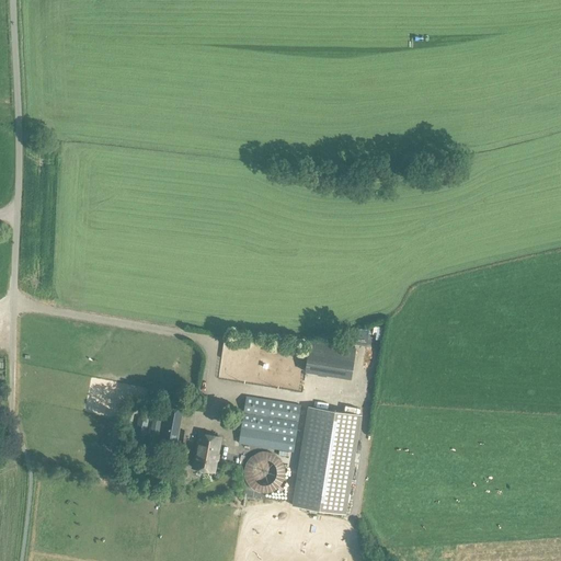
[(311,344),(307,371),(352,378),(356,351),(311,344)]
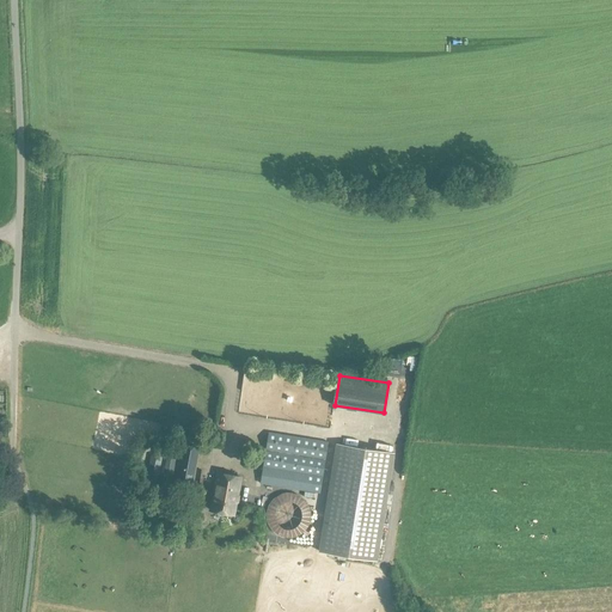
[(320,494),(329,441),(268,432),(259,484),(320,494)]
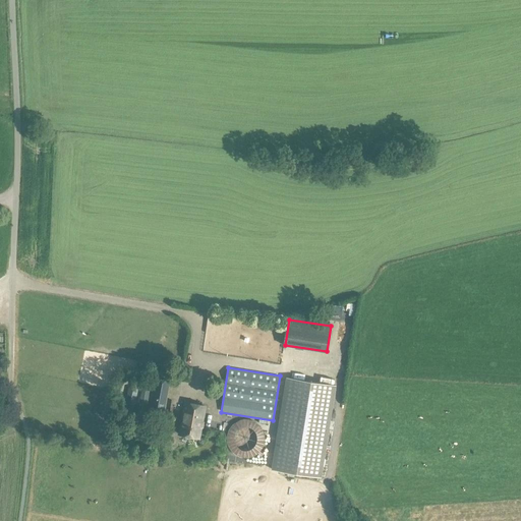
[(337,385),(335,385),(287,378),(273,469),(322,476),(337,385)]
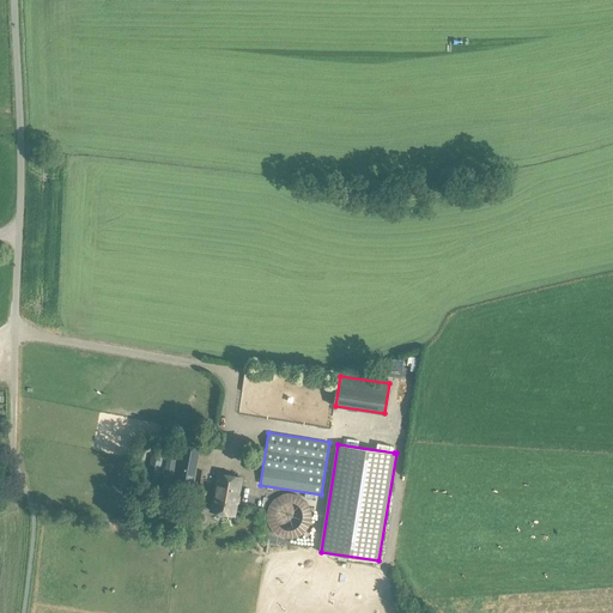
[(194,487),(201,448),(182,445),(175,484),(194,487)]
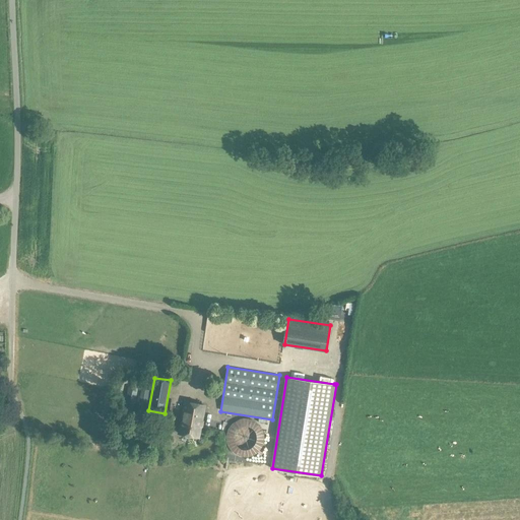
[(128,386),(124,408),(134,410),(138,388),(128,386)]
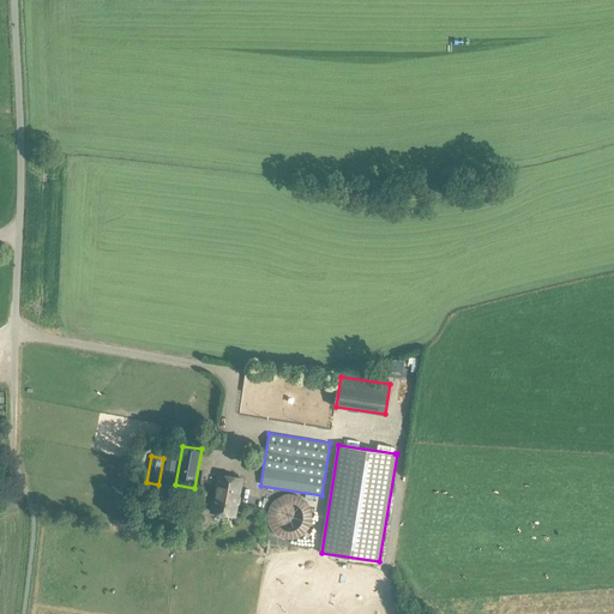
[(164,481),(163,483),(172,486),(172,482),(176,461),(168,459),(164,481)]
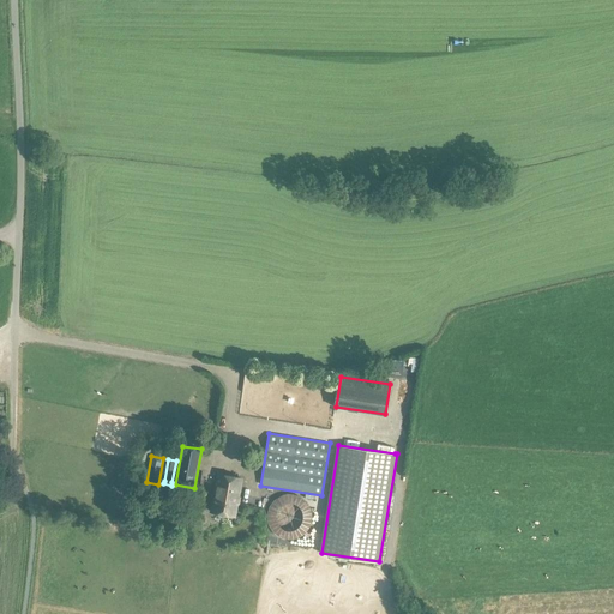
[(241,497),(240,497),(244,479),(217,474),(210,512),(236,517),(239,505),(240,505),(241,497)]
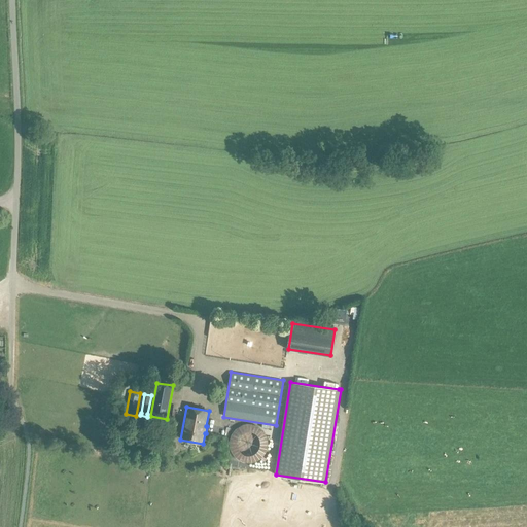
[(153,456),(152,470),(165,470),(165,456),(153,456)]
